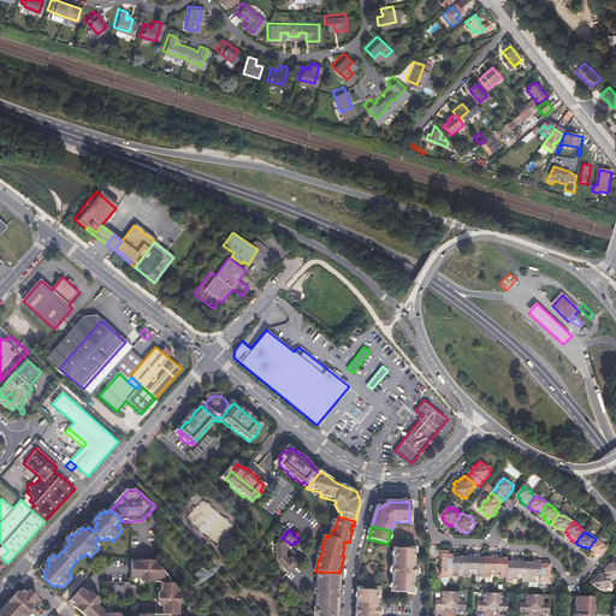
[(278,552),(288,551),(288,546),(290,544),(282,538),(277,544),(278,552)]
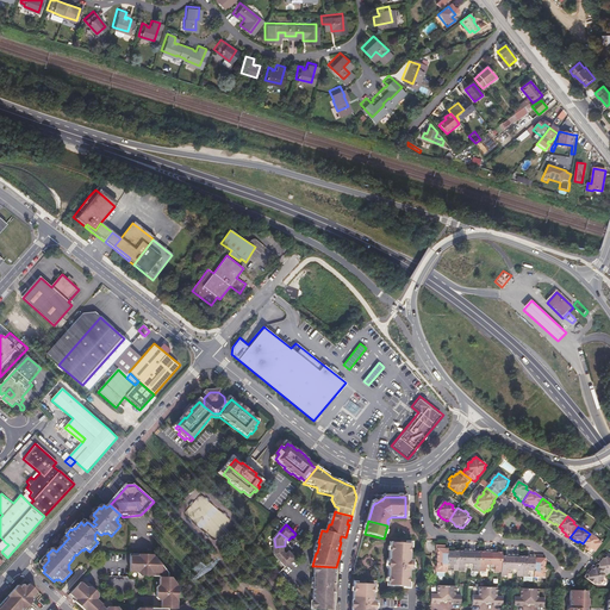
[(590,534),(583,543),(586,546),(585,548),(590,552),(589,552),(592,554),(601,543),(597,541),(598,540),(590,534)]
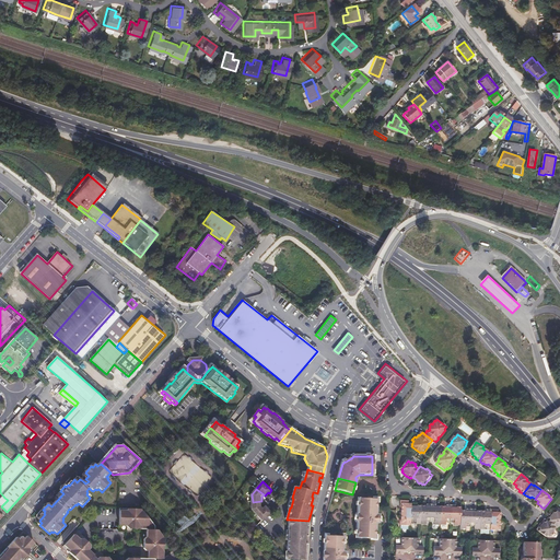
[(376,515),(376,504),(377,500),(373,500),(359,500),(359,515),(358,515),(358,523),(358,539),(376,539),(376,524),(378,524),(380,515),(376,515)]
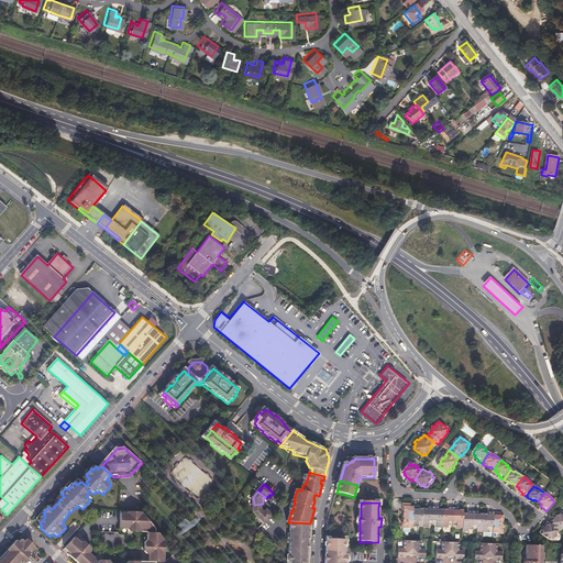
[(263,509),(263,504),(254,505),(254,511),(258,517),(265,511),(263,509)]
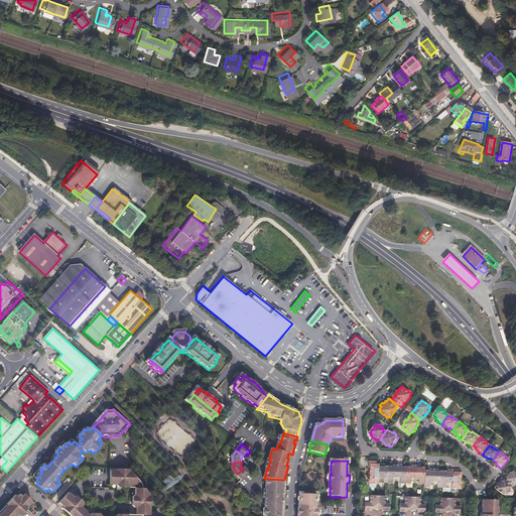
[(379,483),(380,465),(377,465),(377,463),(370,462),(370,469),(371,469),(370,479),(369,479),(369,484),(379,485),(379,483)]
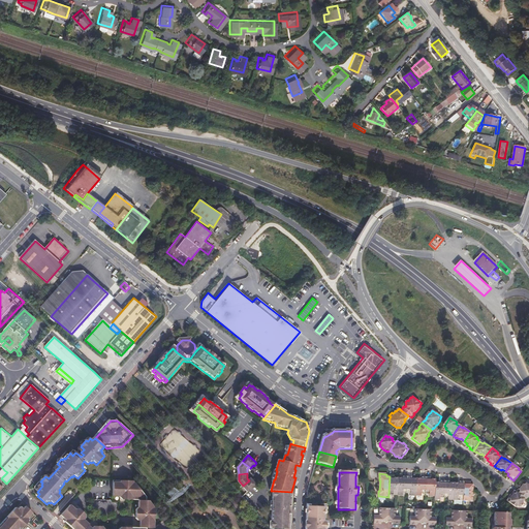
[(390,476),(389,495),(398,496),(399,478),(395,478),(395,479),(394,479),(393,476),(390,476)]
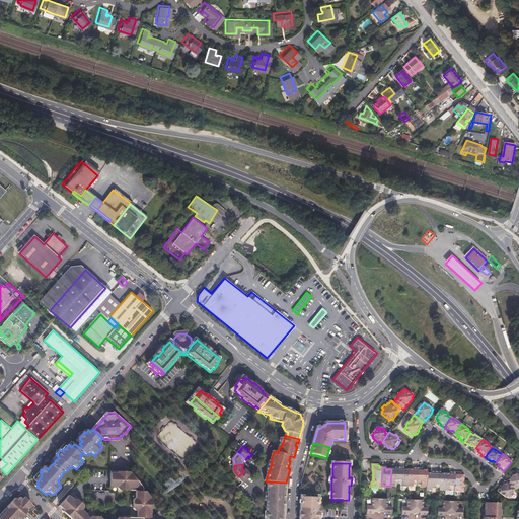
[(391,469),(390,487),(395,487),(395,484),(399,484),(400,468),(396,468),(396,470),(394,470),(394,469),(391,469)]
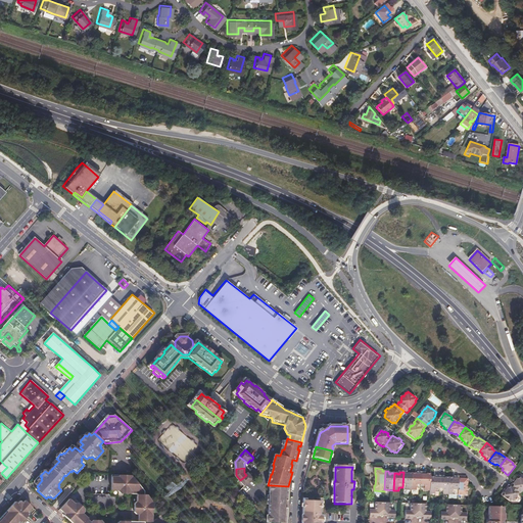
[(403,472),(402,487),(407,487),(407,490),(413,490),(413,473),(409,473),(409,474),(408,474),(408,472),(403,472)]
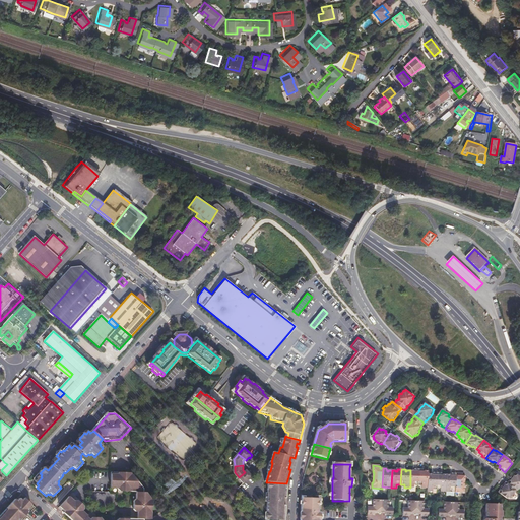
[(410,470),(410,488),(415,488),(415,485),(418,485),(419,469),(415,469),(415,472),(413,471),(410,470)]
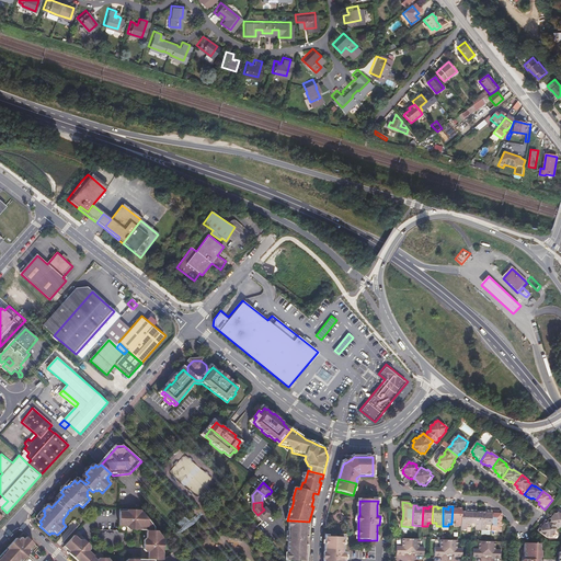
[(462,527),(462,512),(462,508),(458,508),(458,510),(457,510),(457,506),(453,506),(451,524),(456,525),(456,527),(462,527)]
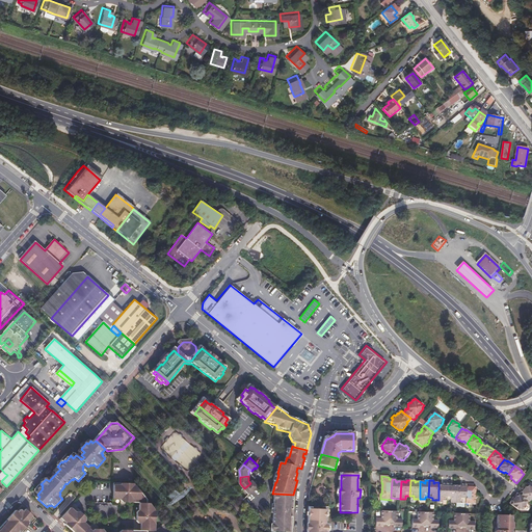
[(255,485),(251,482),(250,483),(244,488),(250,495),(259,487),(256,484),(255,485)]
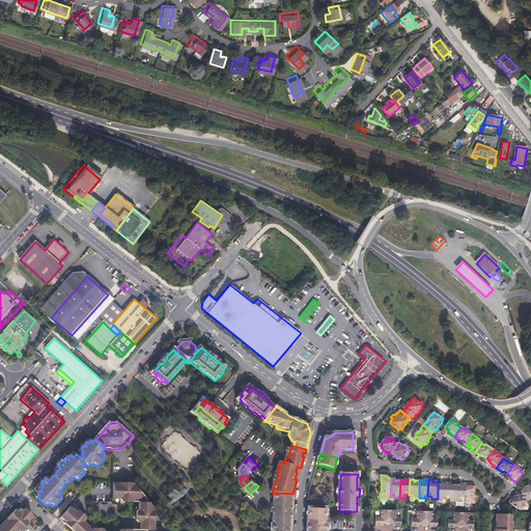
[(146,499),(135,484),(133,484),(133,482),(119,482),(119,483),(113,483),(112,498),(119,498),(119,499),(126,501),(142,502),(142,509),(141,509),(139,511),(139,521),(141,523),(143,523),(143,529),(124,529),(122,530),(121,530),(145,530),(146,530),(154,530),(155,529),(155,510),(154,510),(154,508),(148,502),(146,502),(146,499)]
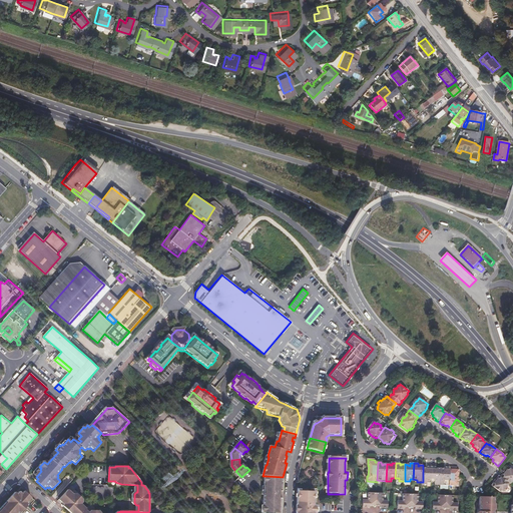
[(423,482),(423,484),(428,485),(428,482),(432,482),(432,467),(428,467),(428,469),(427,469),(427,468),(423,468),(423,482)]
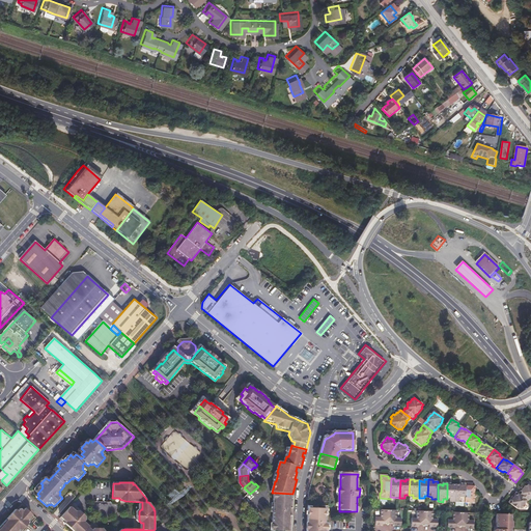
[(447,483),(447,499),(451,500),(451,502),(456,502),(456,485),(453,484),(453,485),(451,485),(451,483),(447,483)]
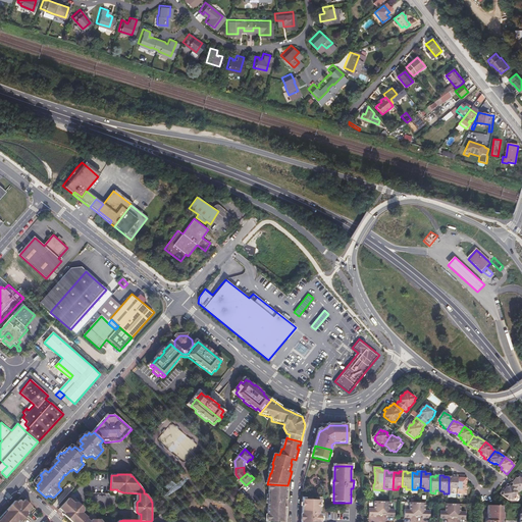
[(459,475),(454,475),(454,478),(453,478),(453,477),(449,477),(449,493),(458,494),(459,475)]
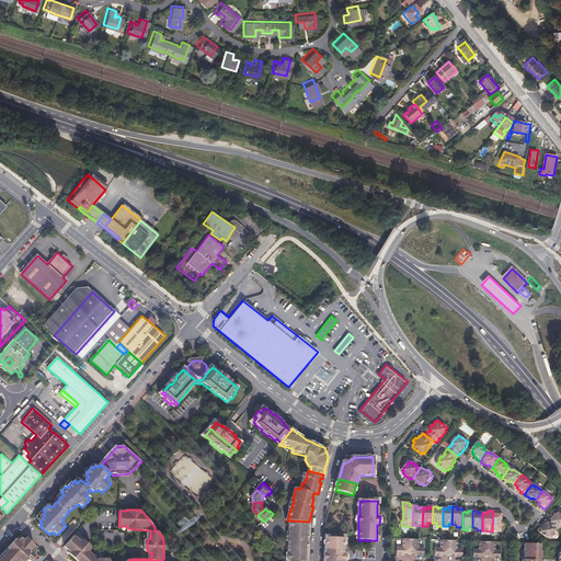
[(499,512),(493,511),(492,531),(501,531),(502,514),(500,514),(499,514),(499,512)]
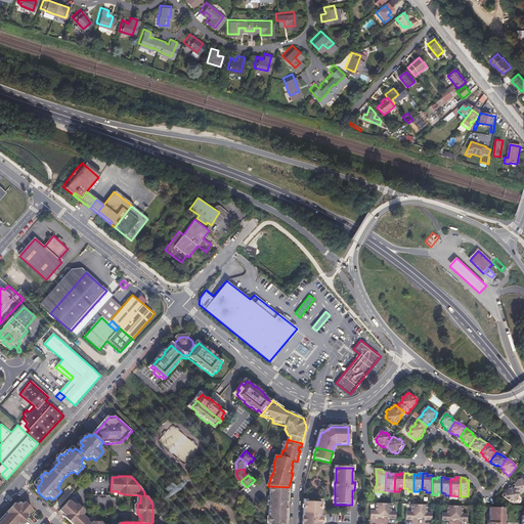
[(512,487),(517,491),(521,493),(523,490),(523,480),(519,477),(519,478),(518,478),(516,480),(515,479),(513,482),(514,483),(512,487)]
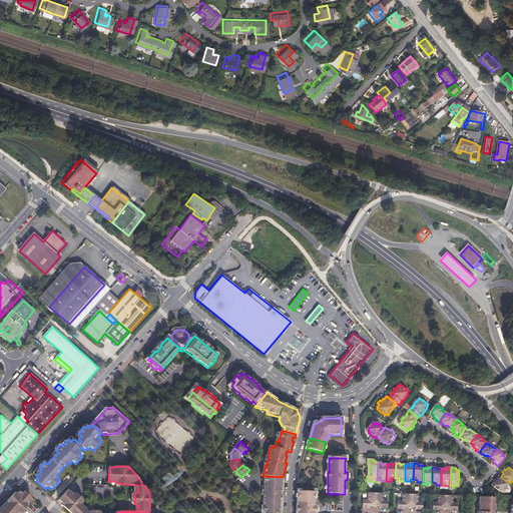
[(501,477),(498,474),(495,478),(494,478),(492,480),(492,481),(491,483),(492,484),(491,485),(499,491),(500,488),(502,490),(505,486),(504,485),(506,481),(501,477)]
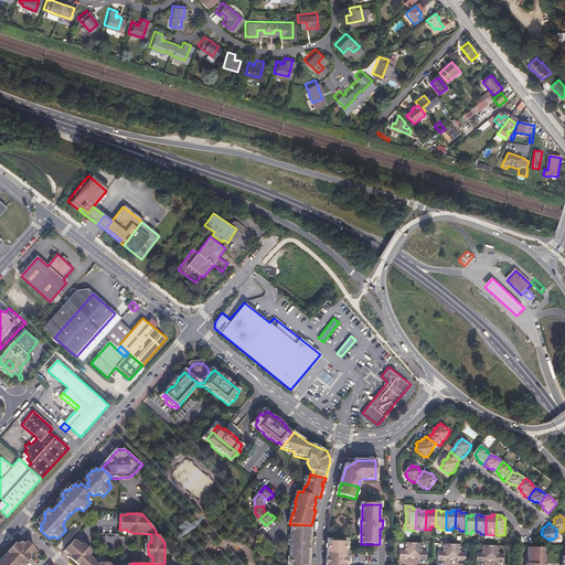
[(294,564),(295,564),(310,564),(312,550),(309,550),(309,542),(312,542),(312,525),(311,525),(292,524),(292,536),(291,545),(290,563),(294,563),(294,564)]
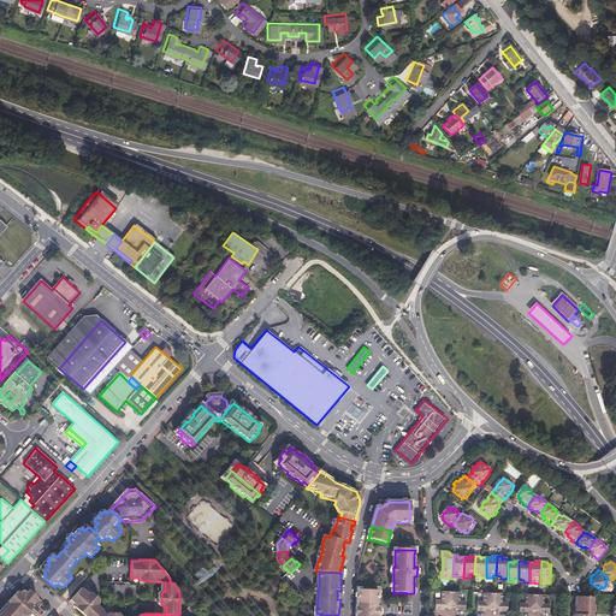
[(81,587),(70,599),(76,605),(75,606),(86,615),(119,615),(120,615),(118,612),(108,612),(106,615),(102,611),(104,610),(96,604),(98,602),(98,598),(92,592),(88,592),(87,593),(81,587)]
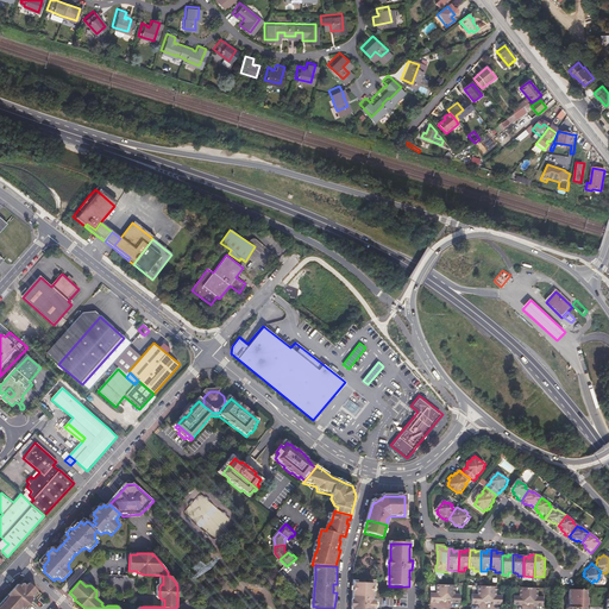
[(30,608),(43,595),(31,584),(29,585),(27,584),(26,585),(24,584),(22,586),(19,585),(10,596),(11,597),(0,608),(30,608)]
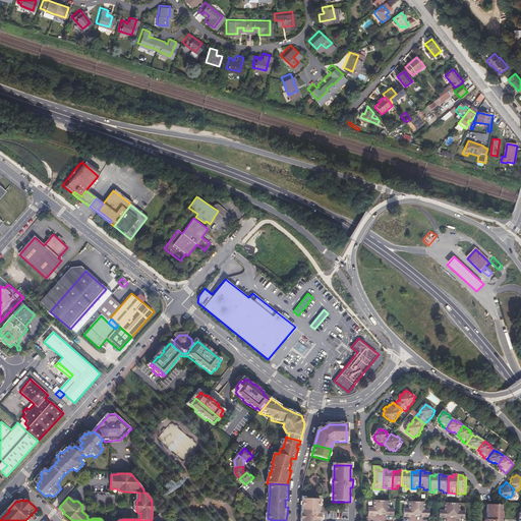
[(303,500),(302,512),(320,513),(320,501),(303,500)]
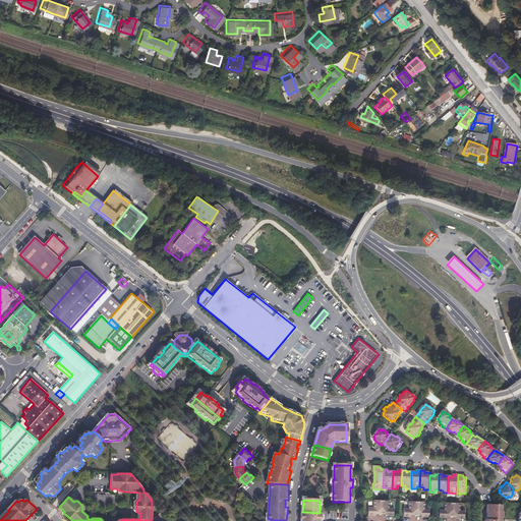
[(383,501),(374,501),(373,508),(369,508),(369,516),(377,516),(377,514),(382,514),(383,501)]
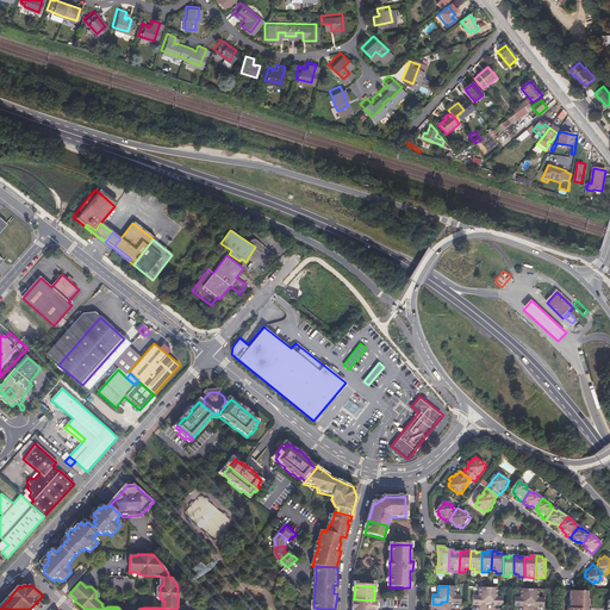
[(448,586),(447,602),(453,602),(453,604),(461,605),(461,596),(456,596),(456,586),(448,586)]
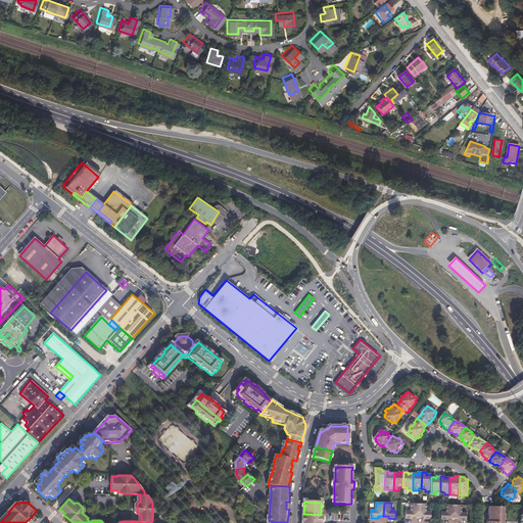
[(407,519),(414,519),(414,517),(419,517),(419,504),(412,504),(412,512),(407,511),(407,519)]
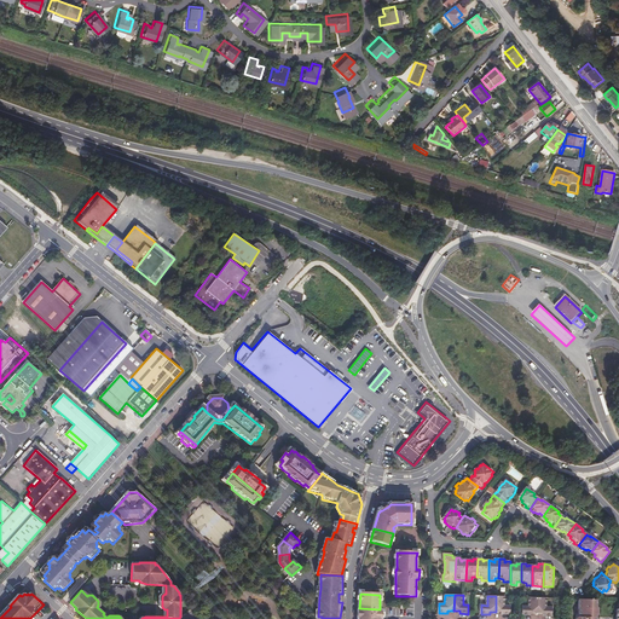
[(496,596),(496,612),(502,612),(502,614),(510,615),(512,606),(505,606),(505,596),(498,596),(496,596)]
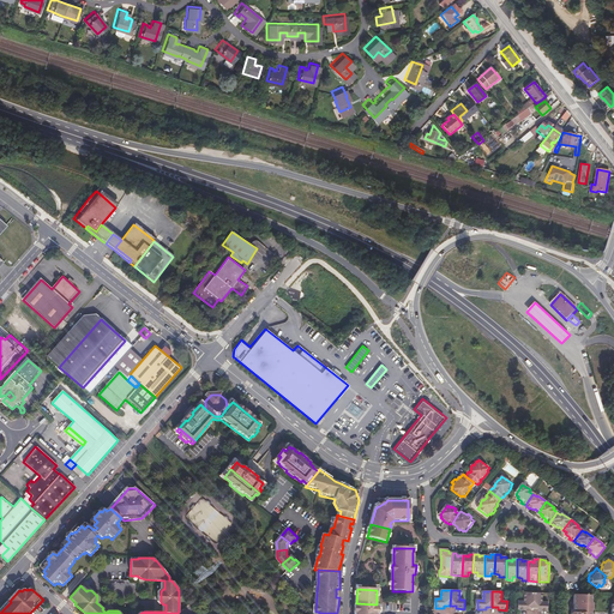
[(518,611),(527,611),(527,608),(534,608),(534,593),(527,593),(525,593),(525,602),(519,602),(518,611)]
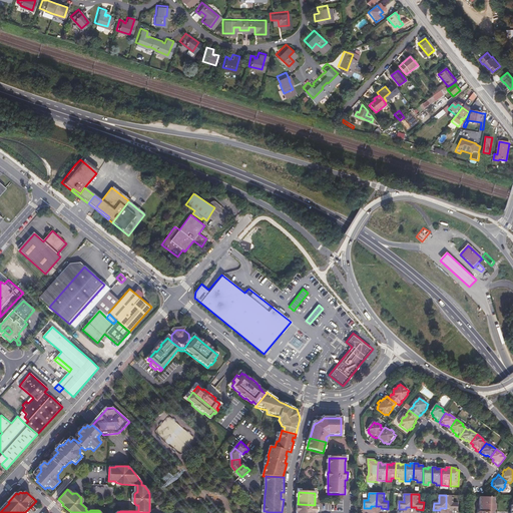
[(449,496),(446,495),(446,508),(451,508),(451,511),(458,511),(458,503),(454,503),(454,496),(449,496)]
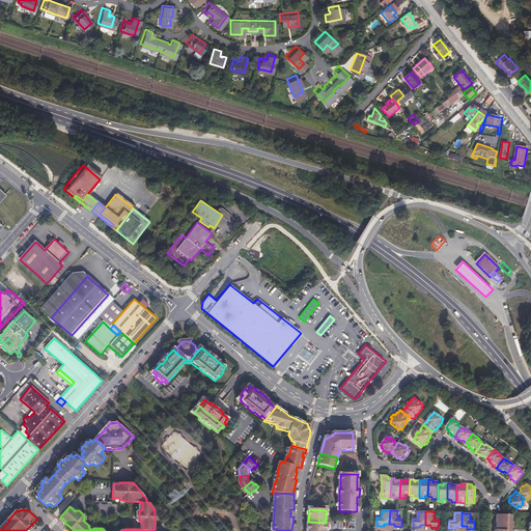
[(511,530),(511,528),(513,528),(513,523),(511,523),(512,514),(497,514),(497,529),(496,529),(495,530),(511,530)]
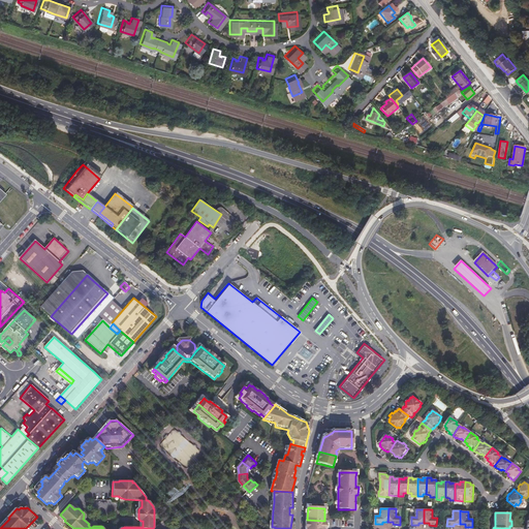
[(8,518),(0,526),(0,528),(9,519),(8,518)]
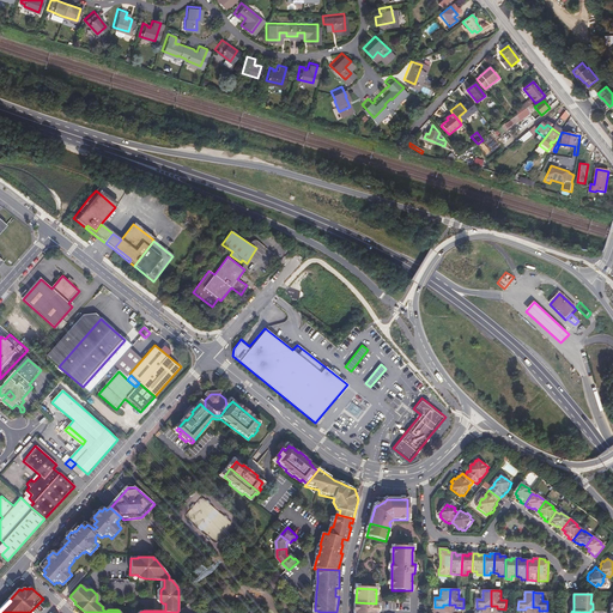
[(376,604),(356,602),(354,612),(378,612),(378,606),(376,606),(376,604)]
